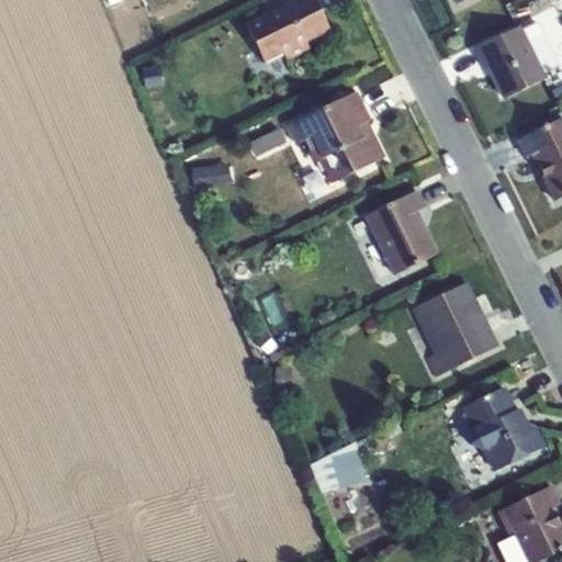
[(295,0),(245,26),(263,64),(283,54),(287,60),(311,49),(306,43),(330,31),(314,0),(295,0)]
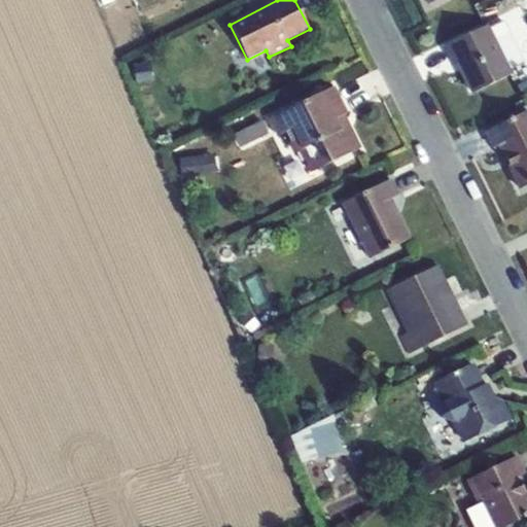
[(456,62),(472,94),(513,74),(512,71),(495,38),(488,24),(443,46),(452,64),(456,62)]
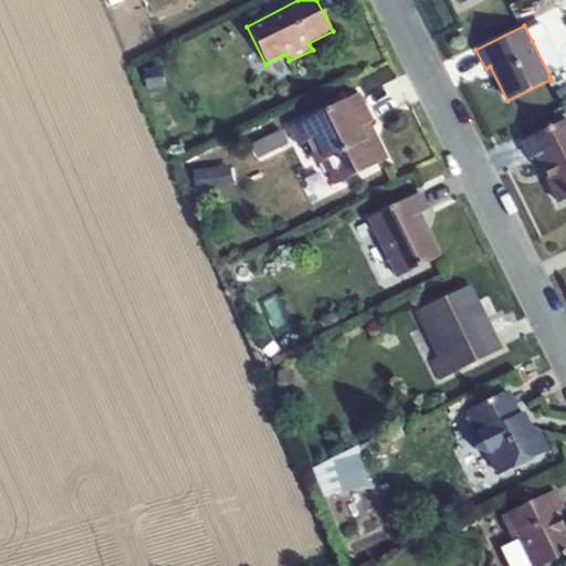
[(532,41),(549,76),(564,69),(547,33),(532,41)]
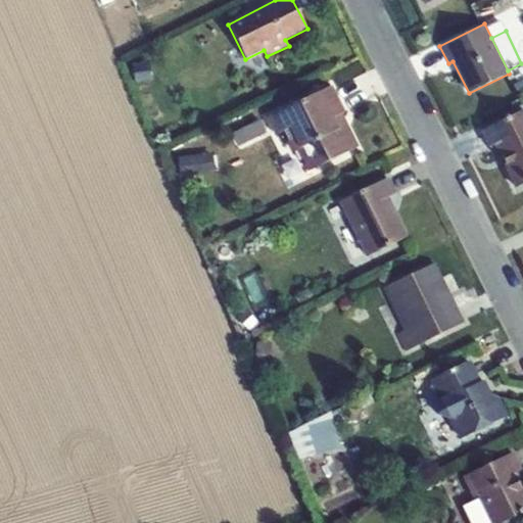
[(148,62),(134,64),(136,81),(150,79),(148,62)]
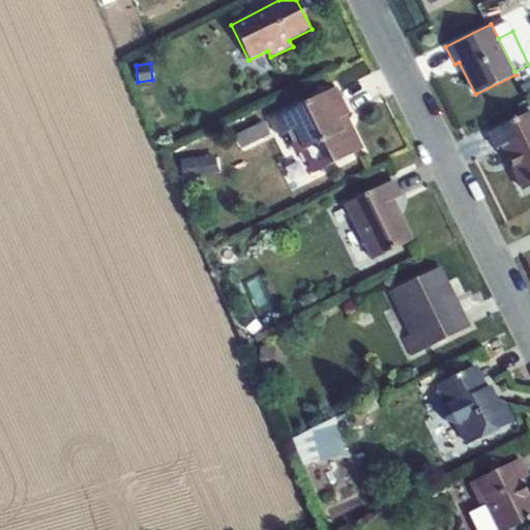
[(301,151),(313,174),(363,149),(347,114),(349,113),(336,86),(269,119),(280,137),(285,134),(295,154),(301,151)]
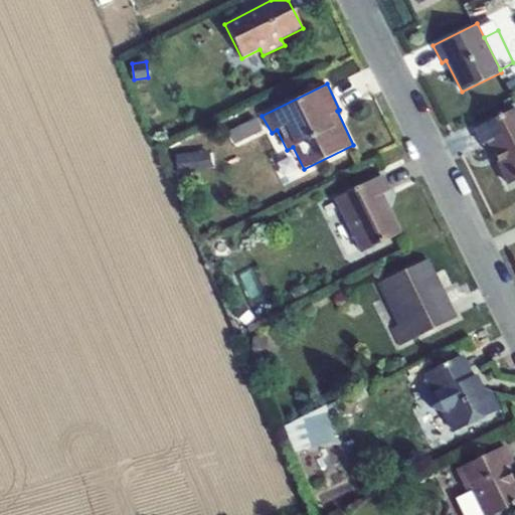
[(486,143),(507,185),(514,181),(514,108),(474,129),(482,146),(486,143)]
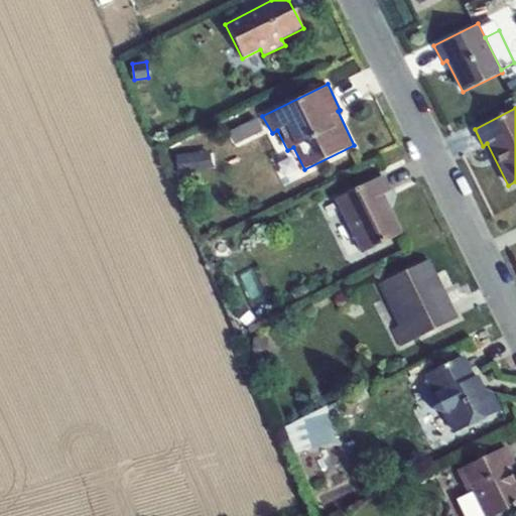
[(255,117),(228,130),(234,143),(262,130),(255,117)]
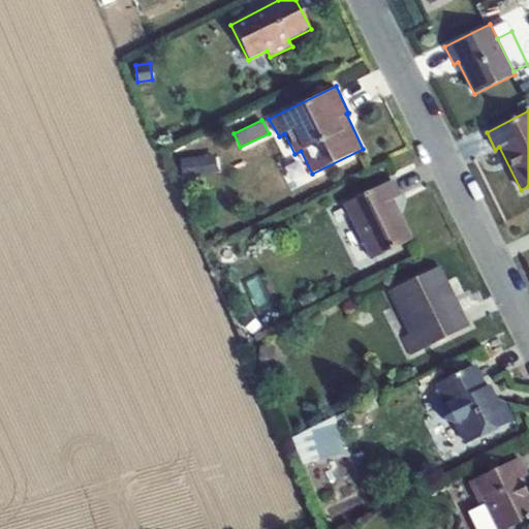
[(215,154),(180,158),(182,177),(217,173),(215,154)]
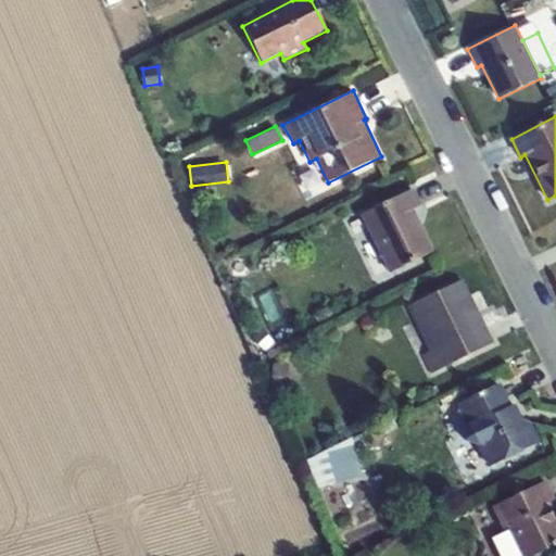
[(359,215),(389,274),(433,252),(413,207),(421,205),(413,188),(359,215)]
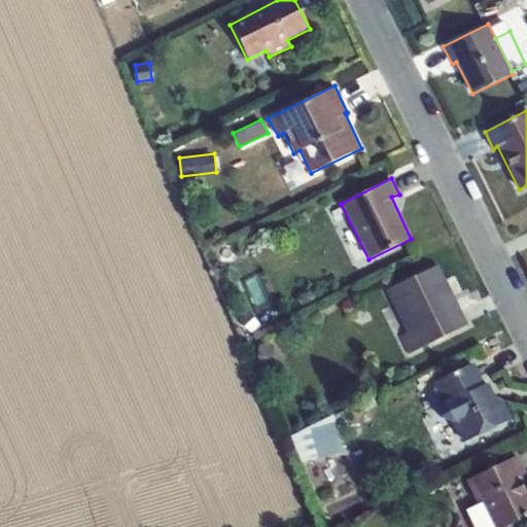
[(236,244),(220,244),(220,262),(236,262),(236,244)]
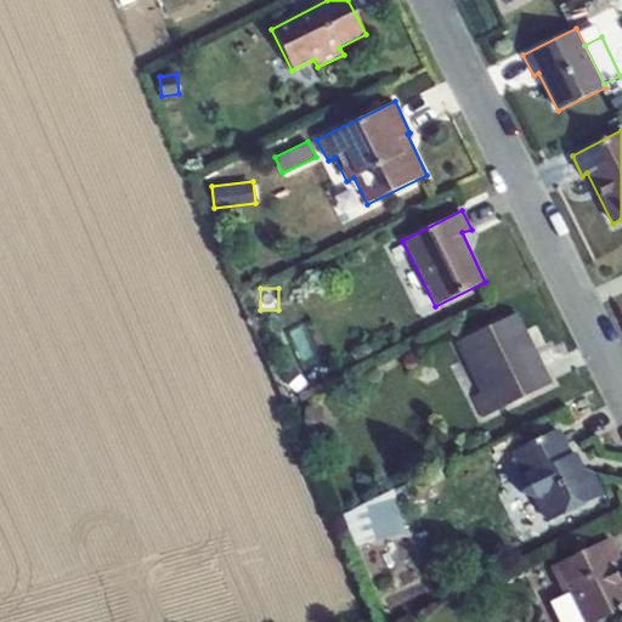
[(473,397),(484,418),(553,384),(516,312),(457,341),(481,391),(473,397)]
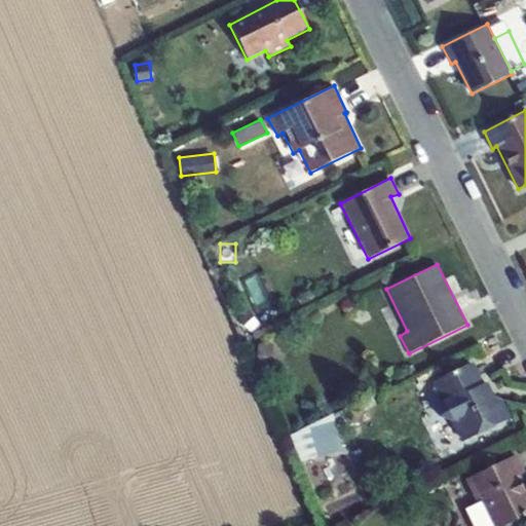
[(258,343),(256,368),(271,369),(273,344),(258,343)]
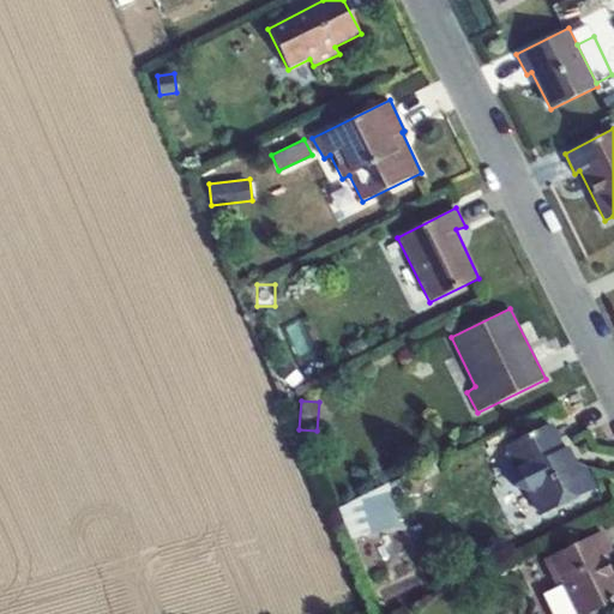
[(529,494),(540,516),(599,487),(589,468),(576,463),(569,446),(564,446),(552,422),(504,445),(516,464),(507,483),(519,494),(529,494)]
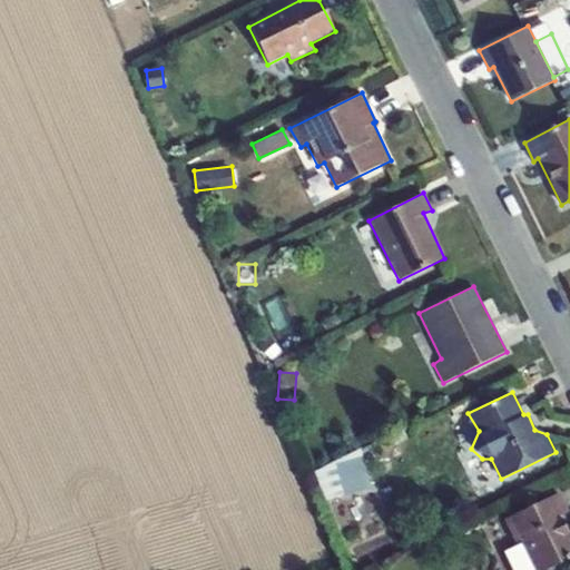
[(362,459),(321,473),(331,498),(347,492),(373,487),(362,459)]
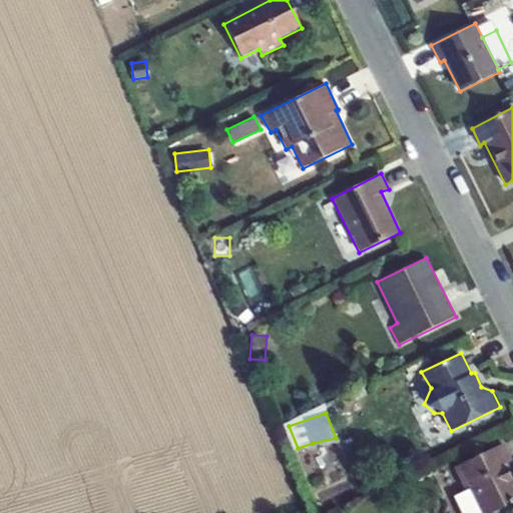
[(469,486),(482,512),(492,512),(512,502),(512,478),(506,464),(512,461),(504,443),(454,467),(464,489),(469,486)]
